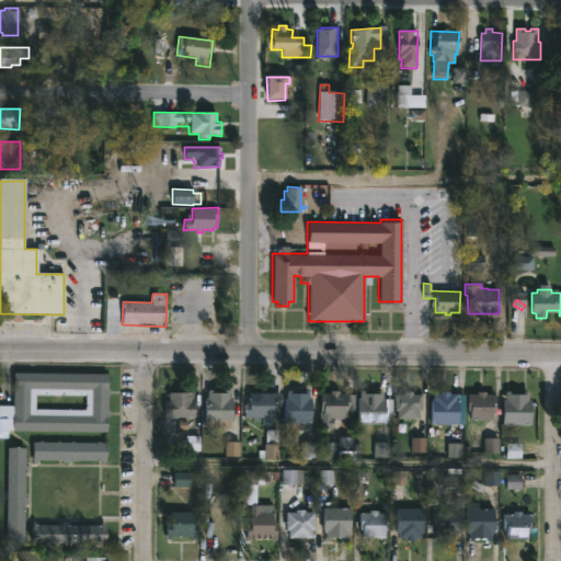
[(110,388),(110,397),(107,397),(107,410),(110,410),(110,416),(107,416),(106,432),(7,430),(6,437),(0,437),(0,404),(12,405),(13,371),(107,374),(107,388),(110,388)]
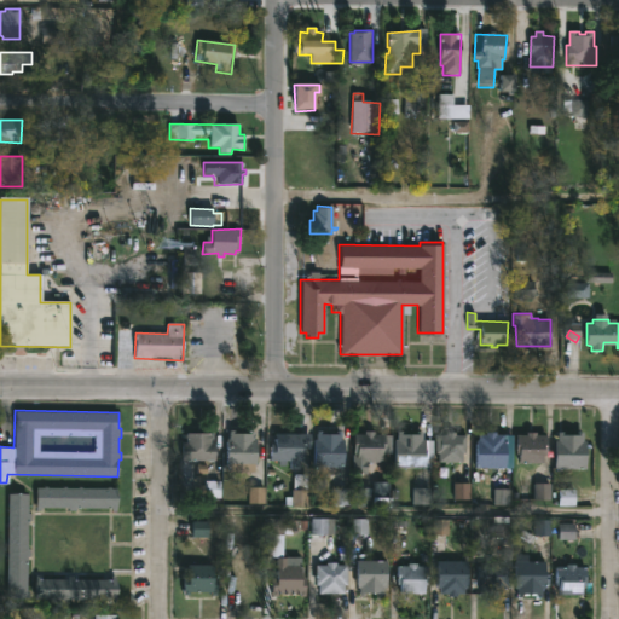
[(254,429),(254,439),(256,439),(256,466),(250,466),(250,473),(231,472),(231,466),(226,466),(226,438),(229,438),(229,429),(247,432),(247,429),(254,429)]
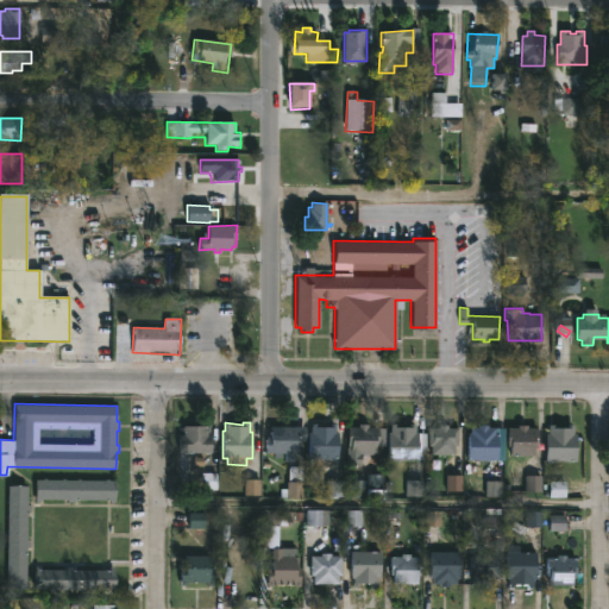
[(339,424),(338,432),(341,432),(341,459),(338,459),(338,466),(321,466),(322,459),(318,459),(318,465),(312,465),(312,432),(314,432),(314,424),(339,424)]
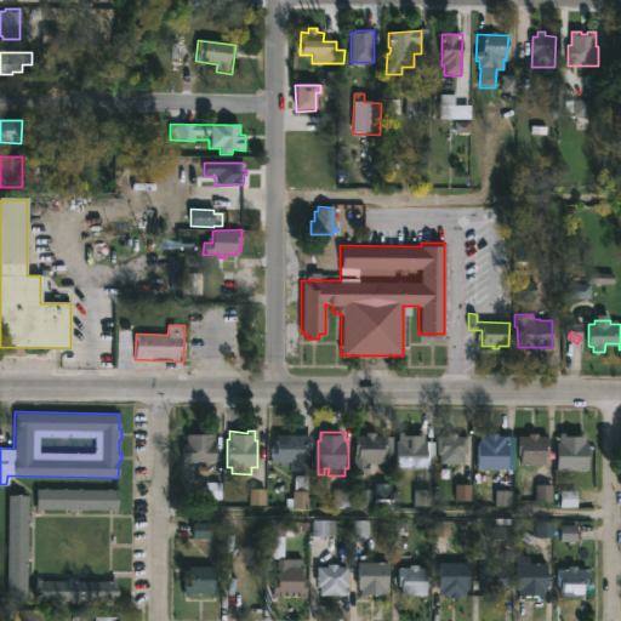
[(380,432),(380,436),(389,436),(389,454),(386,454),(386,463),(360,463),(360,456),(358,455),(358,434),(369,434),(369,432),(380,432)]
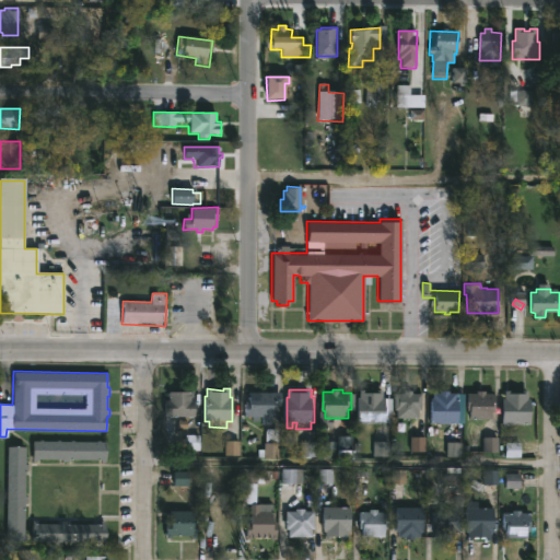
[(385,389),(385,398),(394,398),(394,423),(359,423),(359,397),(362,397),(362,389),(380,392),(380,389),(385,389)]
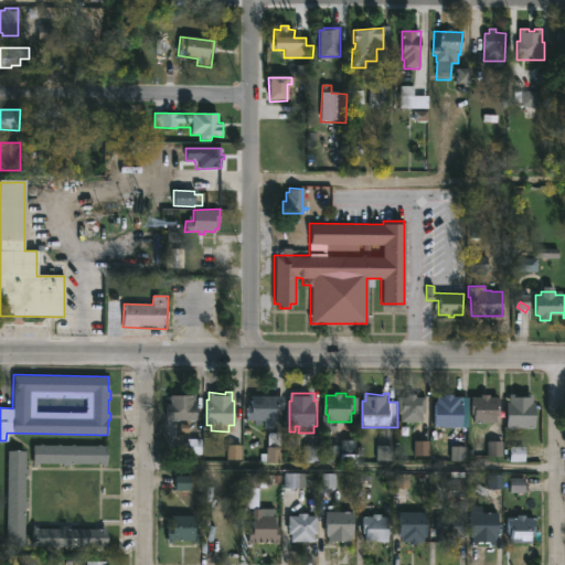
[(418,394),(418,396),(428,397),(427,413),(425,413),(425,422),(403,422),(403,414),(401,414),(401,396),(409,396),(409,394),(418,394)]
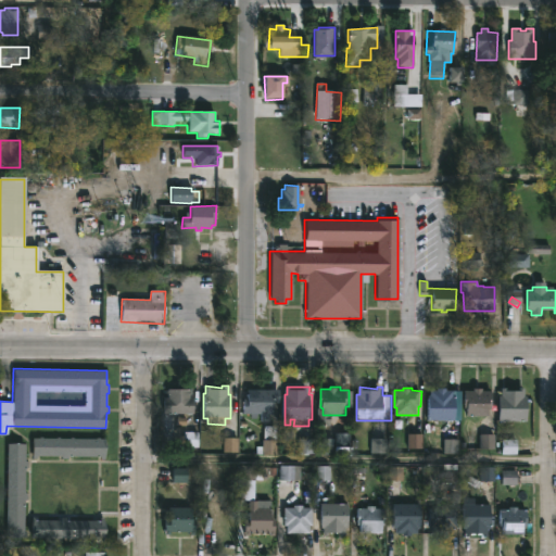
[(455,390),(455,394),(458,394),(457,420),(430,420),(431,395),(432,395),(432,390),(440,390),(440,388),(449,388),(449,390),(455,390)]
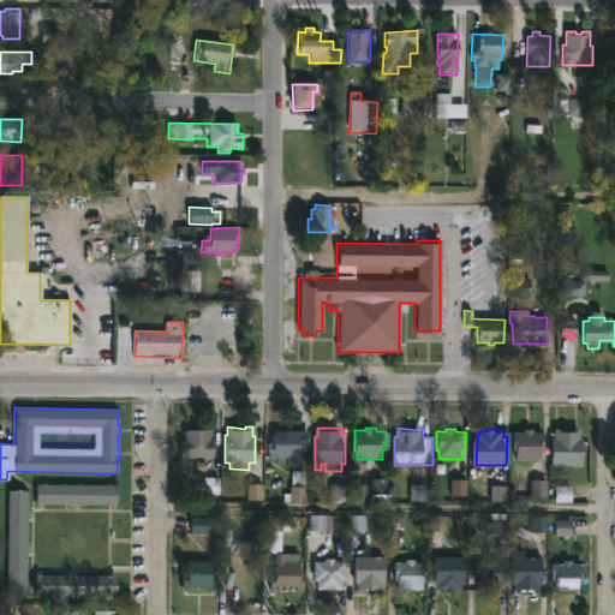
[(543,431),(542,451),(539,451),(539,459),(515,459),(515,451),(512,451),(513,431),(523,431),(523,429),(543,431)]
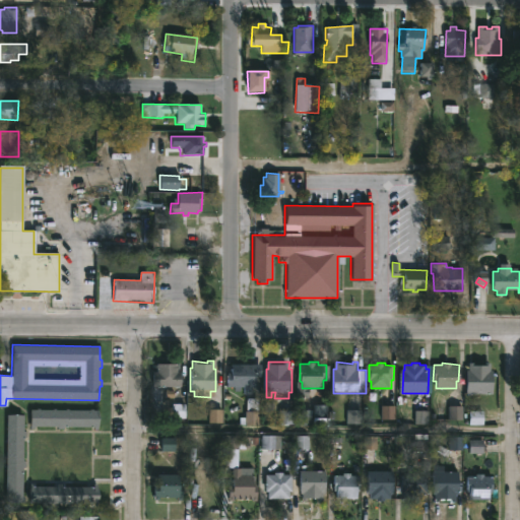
[(493,363),(492,370),(495,370),(494,393),(469,393),(469,370),(471,370),(471,363),(488,365),(488,363),(493,363)]
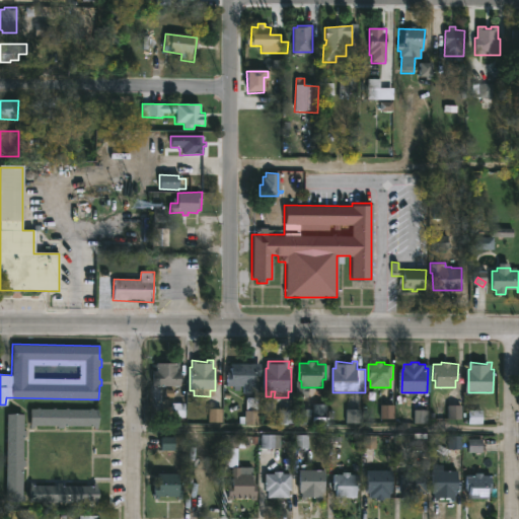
[(179,363),(179,371),(182,371),(182,385),(153,385),(153,374),(155,374),(155,371),(158,371),(158,367),(157,367),(157,364),(158,364),(158,363),(179,363)]
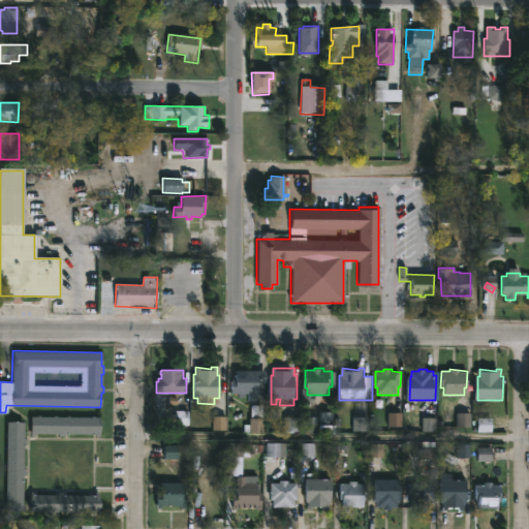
[(263,382),(262,394),(259,394),(259,401),(250,401),(251,394),(247,394),(246,398),(241,398),(241,394),(234,394),(234,370),(269,370),(269,382),(263,382)]
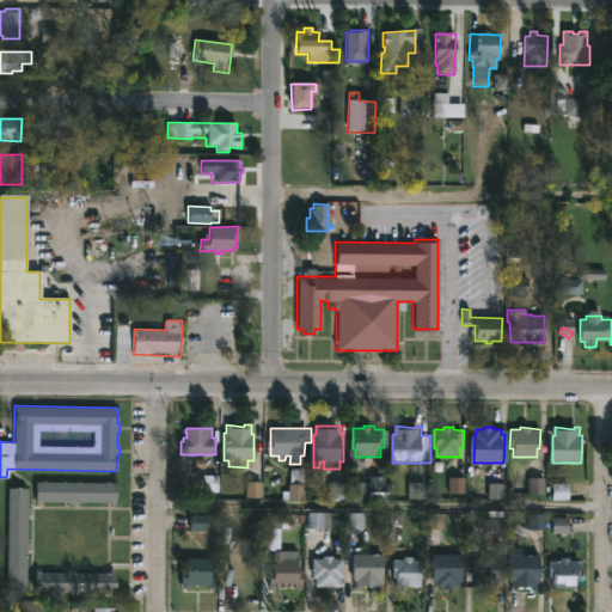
[(306,500),(289,500),(289,483),(292,483),(292,469),(305,469),(306,500)]
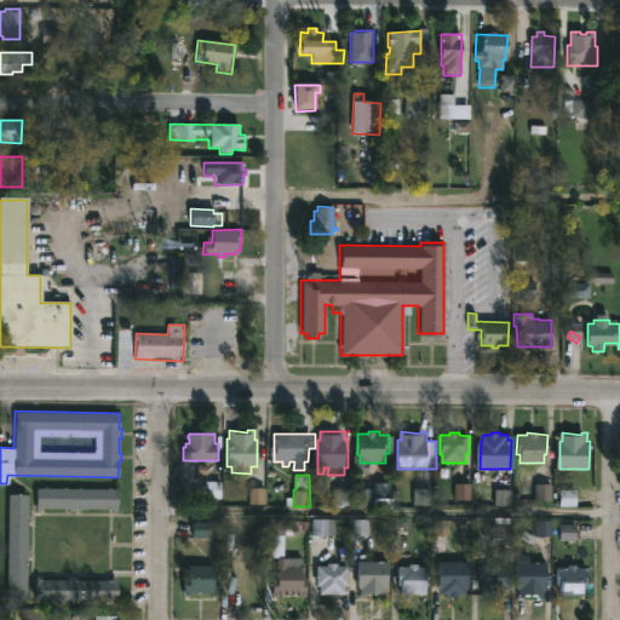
[(118,489),(118,512),(110,512),(110,509),(76,509),(76,511),(67,511),(67,509),(41,507),(41,511),(35,511),(36,488),(107,489),(107,487),(118,489)]
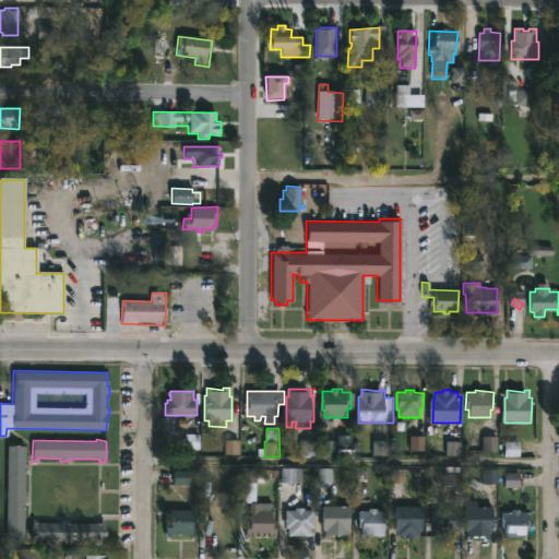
[(25,445),(25,463),(27,463),(27,471),(24,471),(24,496),(27,496),(27,502),(24,502),(24,535),(27,535),(27,540),(13,540),(13,545),(9,545),(9,540),(6,540),(7,445),(25,445)]
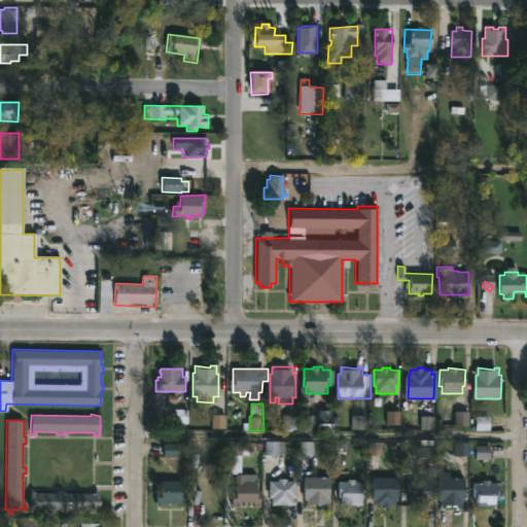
[(258,475),(259,492),(264,492),(264,507),(256,507),(256,504),(239,505),(239,507),(234,507),(234,492),(238,492),(238,473),(227,475),(227,454),(230,454),(230,441),(251,441),(251,454),(243,454),(243,467),(250,473),(258,475)]
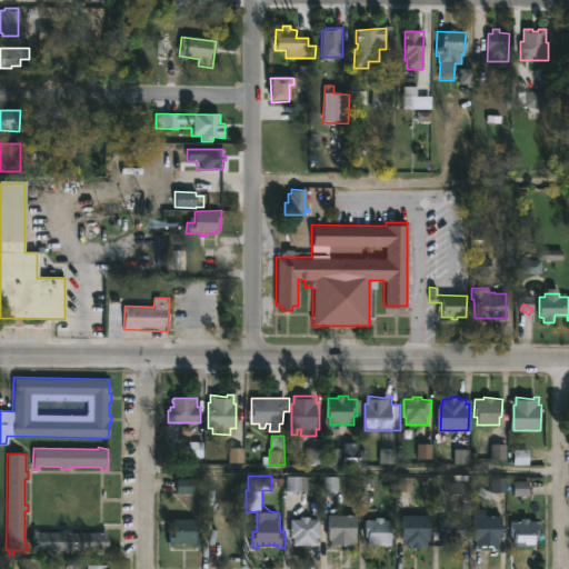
[(191,479),(192,493),(165,493),(163,479),(191,479)]
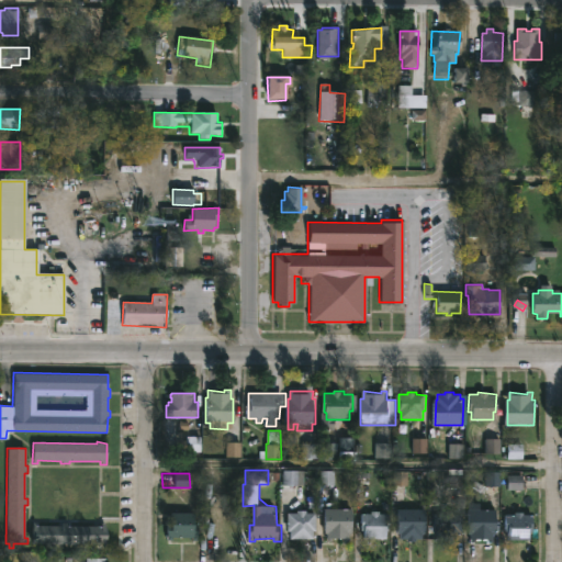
[(497,512),(497,534),(495,534),(495,541),(491,541),(491,539),(478,539),(478,541),(473,541),(473,534),(471,534),(471,503),(482,503),(482,509),(497,509),(497,512)]
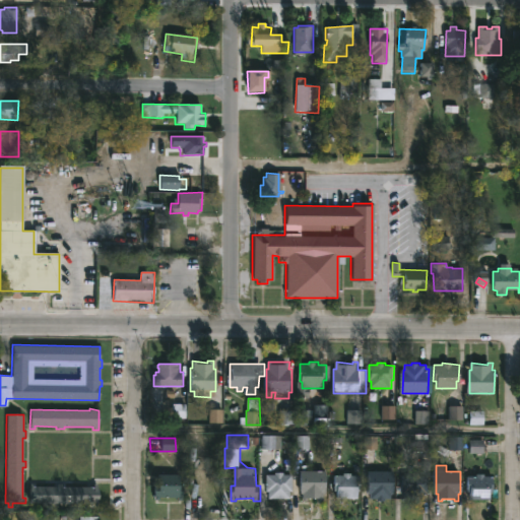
[(325,494),(325,501),(321,501),(321,499),(310,499),(310,501),(305,501),(305,494),(302,494),(303,470),(328,470),(327,494),(325,494)]
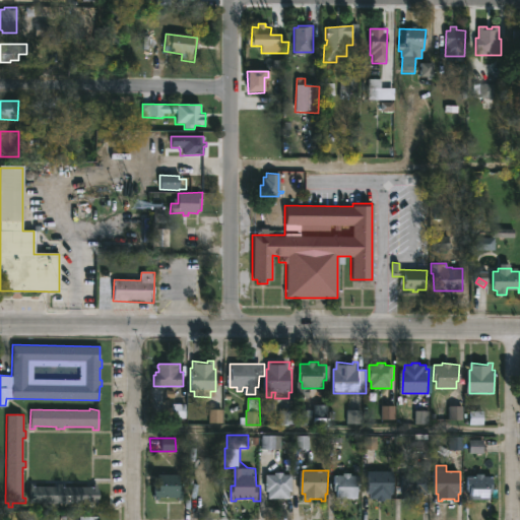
[(390,494),(390,498),(384,498),(383,501),(370,499),(370,494),(367,494),(367,470),(396,471),(396,494),(390,494)]
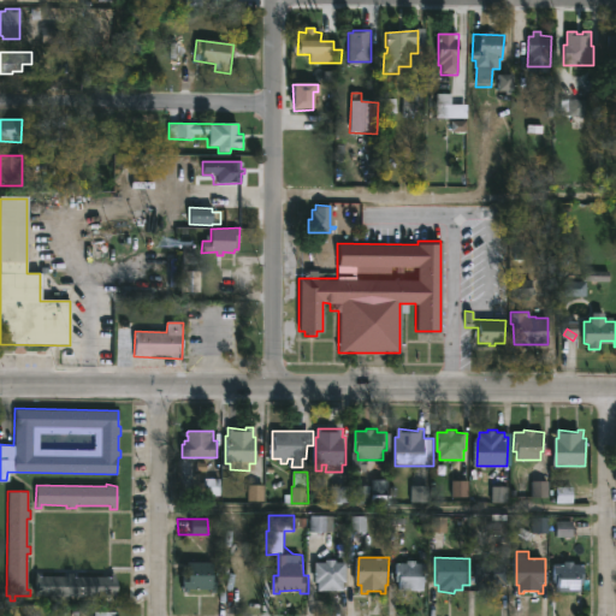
[(337,562),(348,562),(348,582),(344,582),(344,591),(319,591),(319,581),(315,581),(317,562),(326,562),(326,560),(337,560),(337,562)]
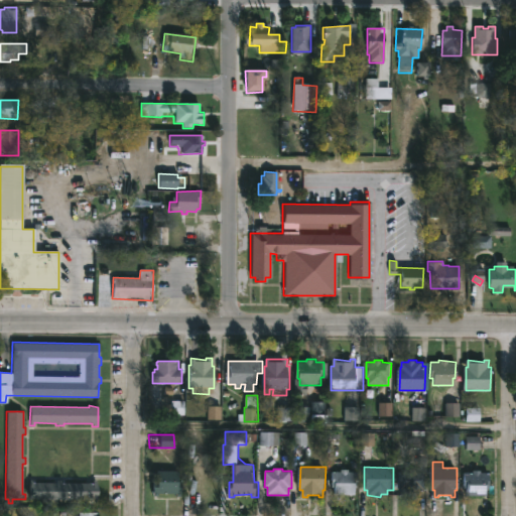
[(350,469),(350,472),(359,472),(359,486),(357,486),(357,495),(336,495),(336,487),(334,487),(334,472),(343,472),(343,470),(350,469)]
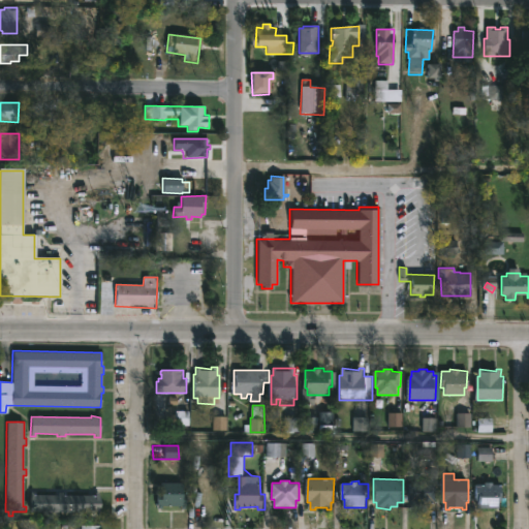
[(429,484),(437,485),(437,498),(434,498),(434,507),(412,506),(412,500),(409,500),(409,484),(418,484),(418,480),(427,481),(429,481),(429,484)]
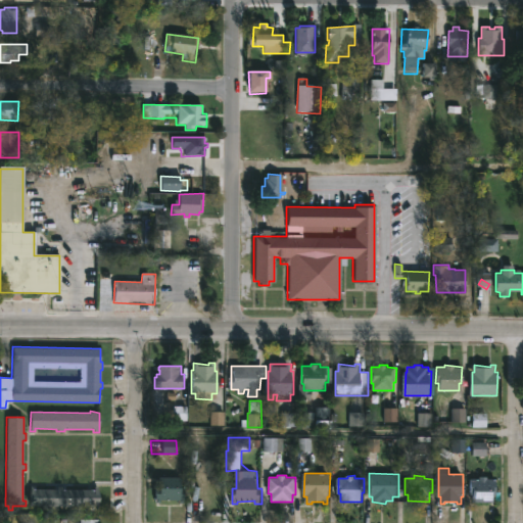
[(490,476),(490,479),(494,479),(494,481),(502,481),(502,494),(495,494),(495,502),(474,502),(474,496),(472,496),(472,479),(481,479),(481,476),(490,476)]
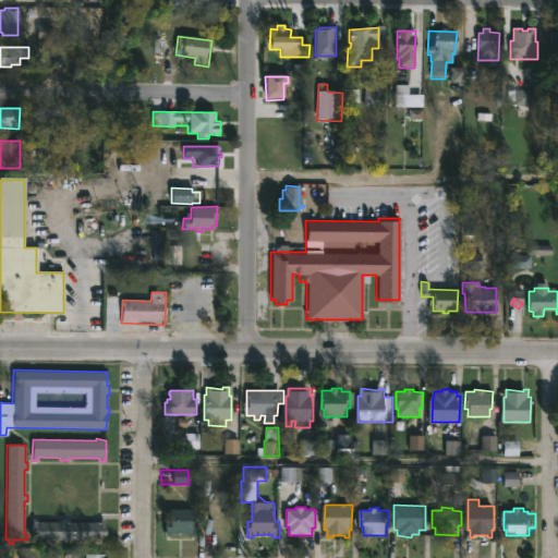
[(194,509),(194,521),(197,521),(197,536),(193,536),(193,534),(173,534),(173,538),(167,536),(167,520),(171,520),(171,509),(194,509)]
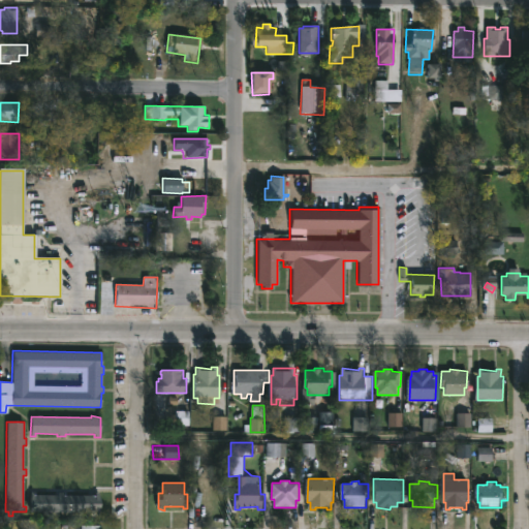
[(101,493),(101,512),(29,511),(30,492),(34,492),(34,494),(57,495),(57,492),(65,492),(65,494),(94,495),(94,493),(101,493)]
